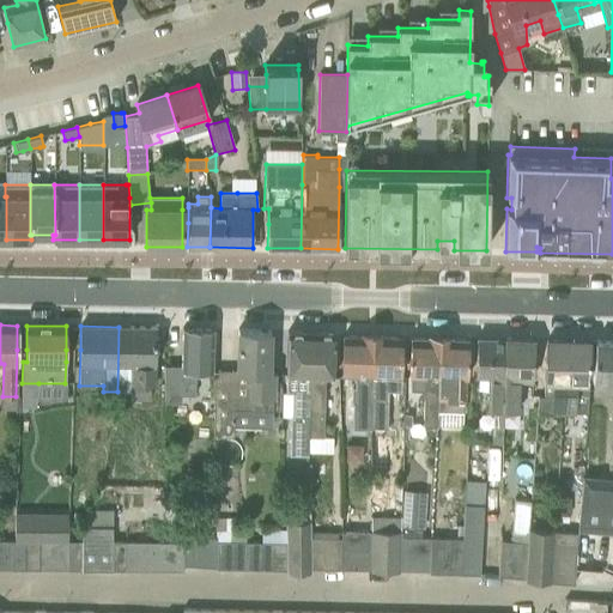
[(156,387),(156,351),(156,327),(119,327),(117,392),(132,392),(132,401),(151,401),(151,387),(156,387)]
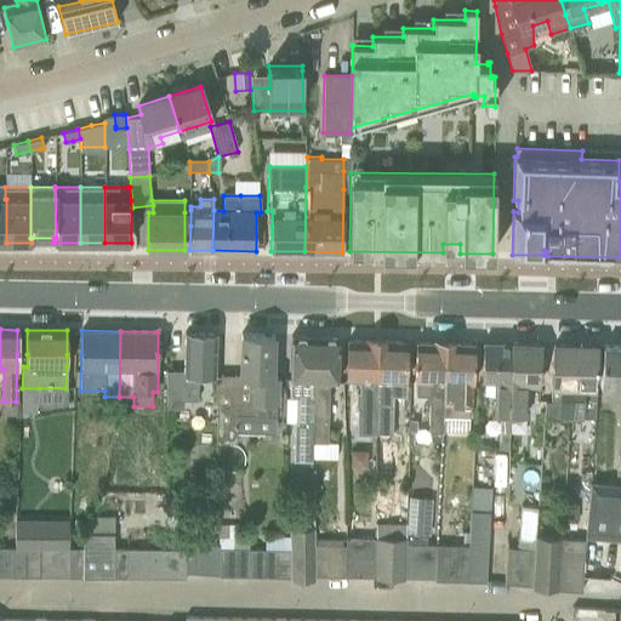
[(215,375),(216,358),(216,334),(184,332),(183,371),(166,370),(165,410),(183,409),(184,399),(198,399),(199,375),(215,375)]
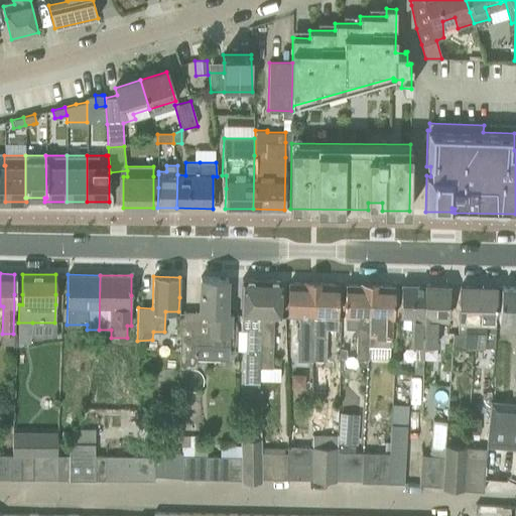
[(226,313),(227,298),(227,278),(201,278),(200,313),(185,312),(179,319),(179,368),(197,368),(197,344),(228,345),(229,313),(226,313)]
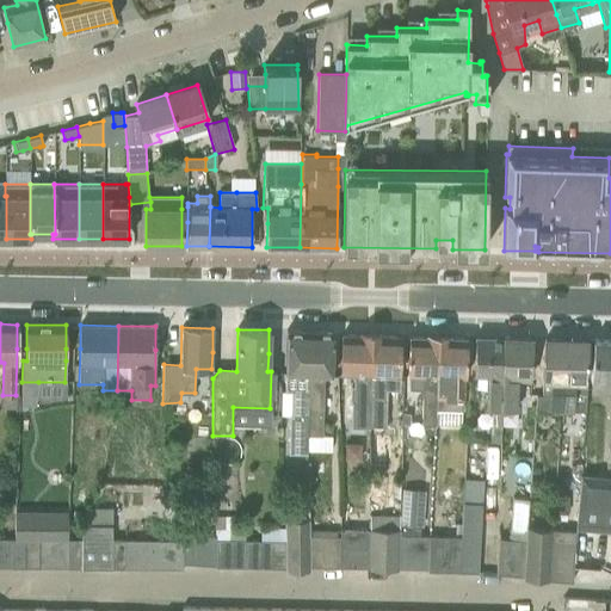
[(285,355),(284,392),(292,392),(292,415),(290,415),(289,452),(306,454),(307,436),(310,331),(287,331),(285,355)]
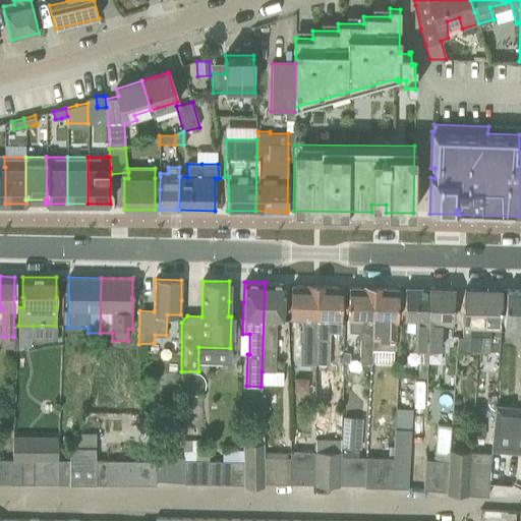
[(274,370),(276,320),(283,321),(284,283),(265,282),(262,371),(262,385),(282,385),(283,371),(274,370)]
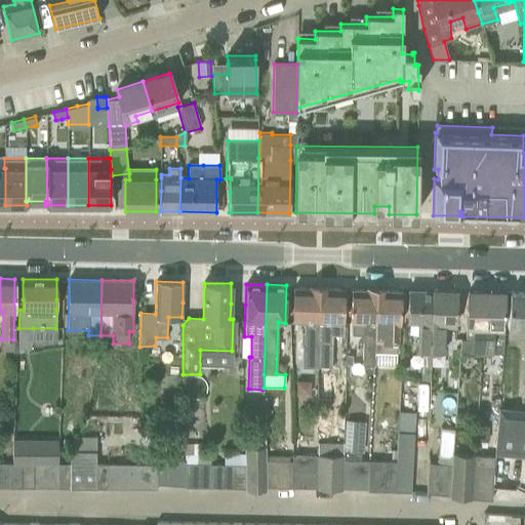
[(293,308),(293,320),(306,321),(306,331),(299,331),(299,344),(301,344),(300,365),(318,366),(318,345),(317,345),(319,286),(310,286),(310,287),(294,287),(293,308)]
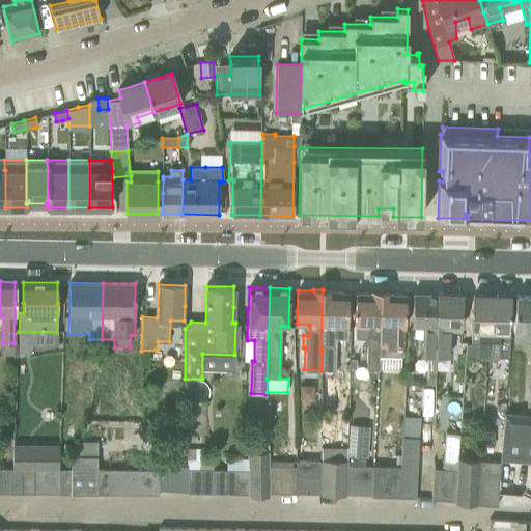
[(336,350),(332,350),(333,325),(346,326),(347,291),(332,291),(332,289),(323,289),(320,348),(322,348),(322,370),(336,370),(336,350)]
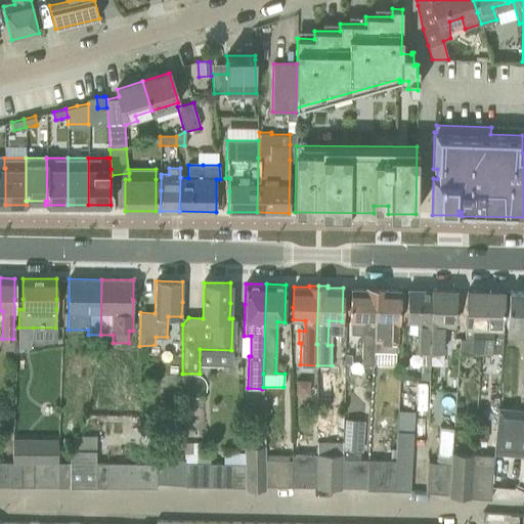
[(374,351),(376,288),(365,287),(365,289),(351,289),(350,321),(362,321),(361,364),(373,364),(374,351)]
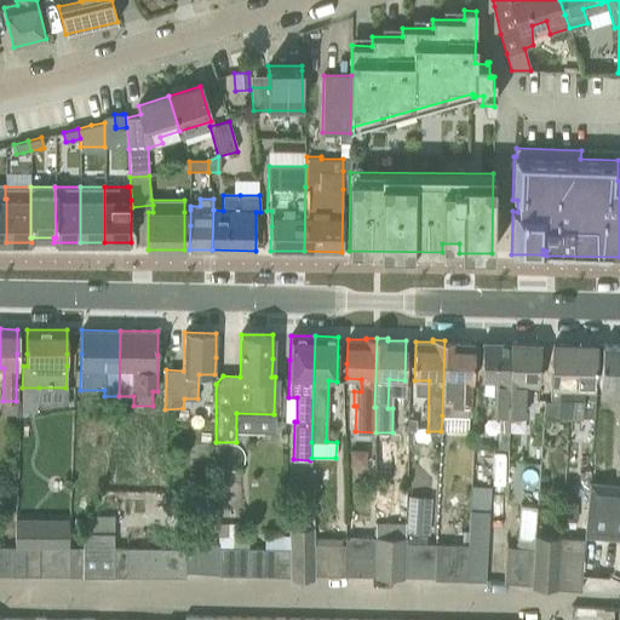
[(471,417),(472,367),(474,343),(455,343),(455,340),(445,340),(442,415),(471,417)]
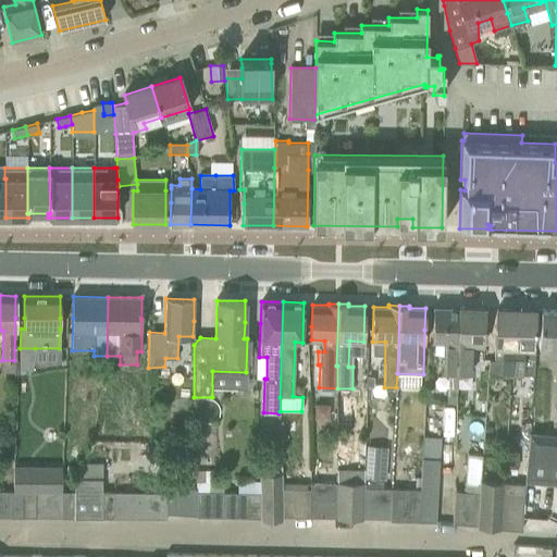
[(457,373),(459,308),(433,307),(432,342),(444,343),(443,373),(448,373),(448,396),(456,396),(457,373)]
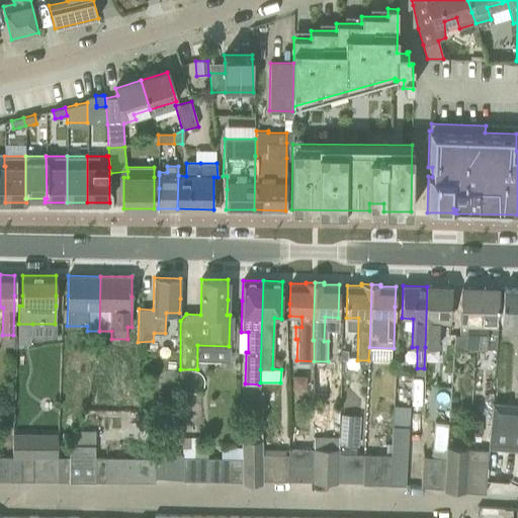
[(450,320),(450,307),(451,286),(427,286),(425,347),(438,348),(439,320),(450,320)]
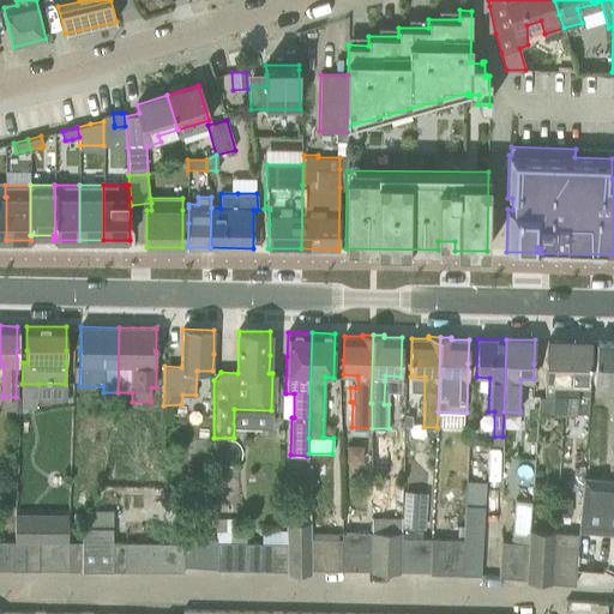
[(564,357),(565,341),(547,341),(546,398),(554,398),(554,413),(565,413),(566,381),(570,381),(570,359),(564,357)]
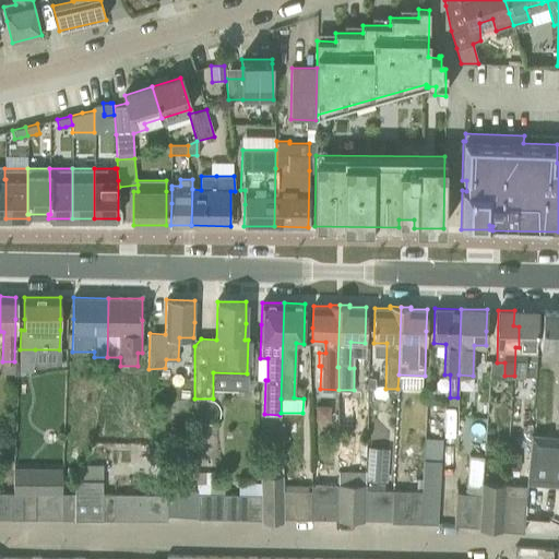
[(536,348),(537,311),(514,310),(513,325),(519,326),(519,347),(515,347),(514,376),(525,377),(525,376),(536,377),(536,355),(536,348)]
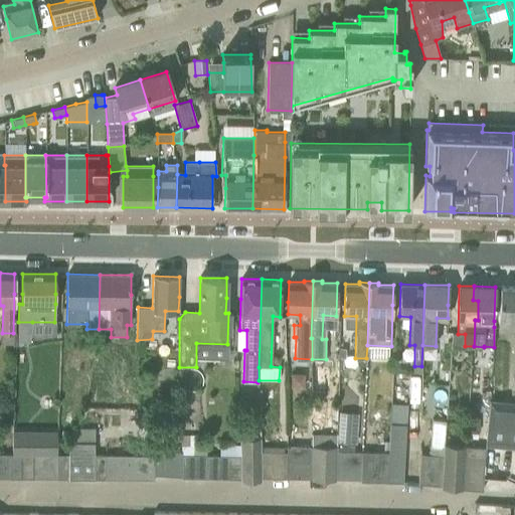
[(514,322),(514,287),(500,287),(497,321),(514,322)]
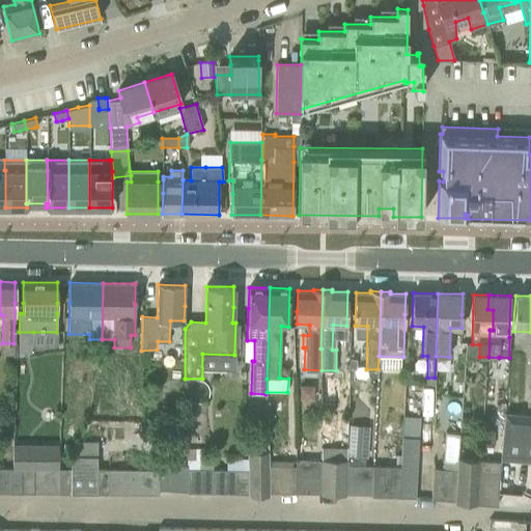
[(530,414),(504,412),(500,458),(530,460),(530,414)]
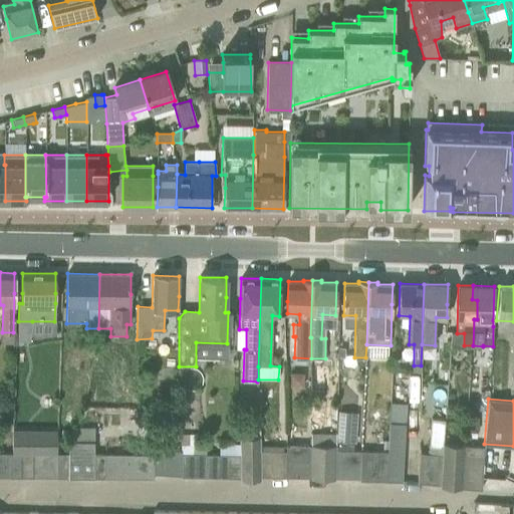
[(420,453),(418,482),(418,483),(440,485),(445,420),(431,419),(428,454),(420,453)]
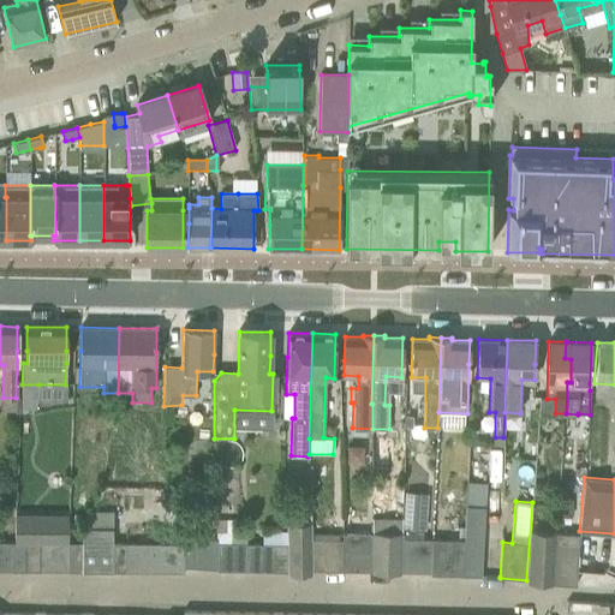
[(464,539),(461,539),(461,575),(482,575),(485,507),(465,506),(464,539)]
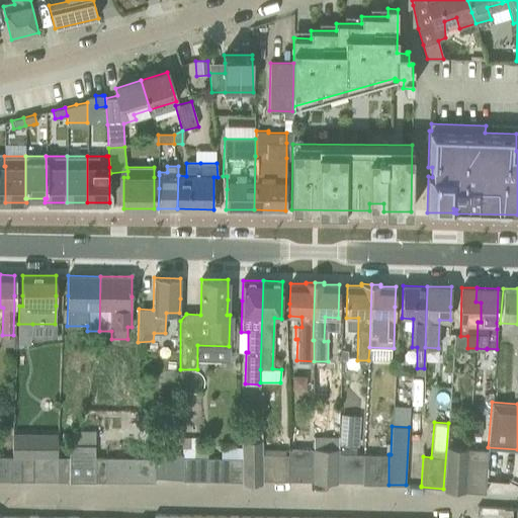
[(296,430),(295,443),(309,443),(309,434),(304,430),(296,430)]
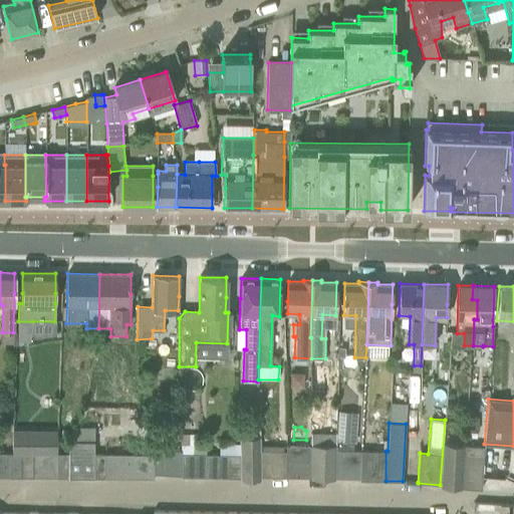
[(337,427),(336,442),(354,444),(355,428),(337,427)]
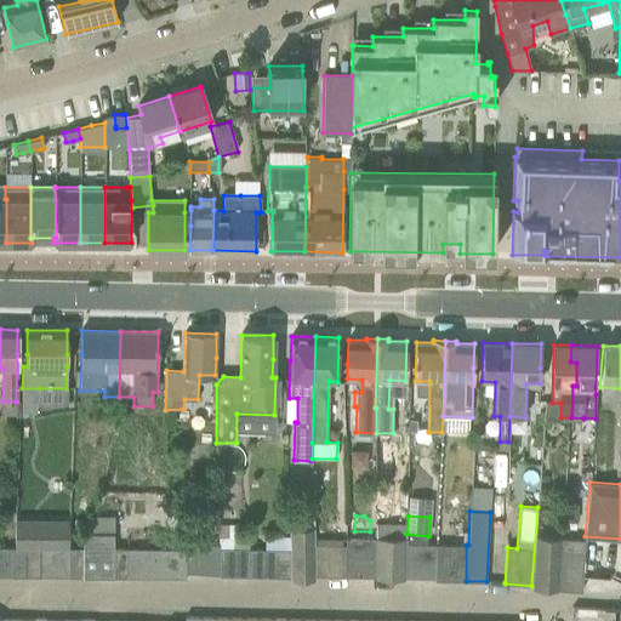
[(97,577),(98,518),(90,518),(84,534),(83,548),(83,577),(97,577)]
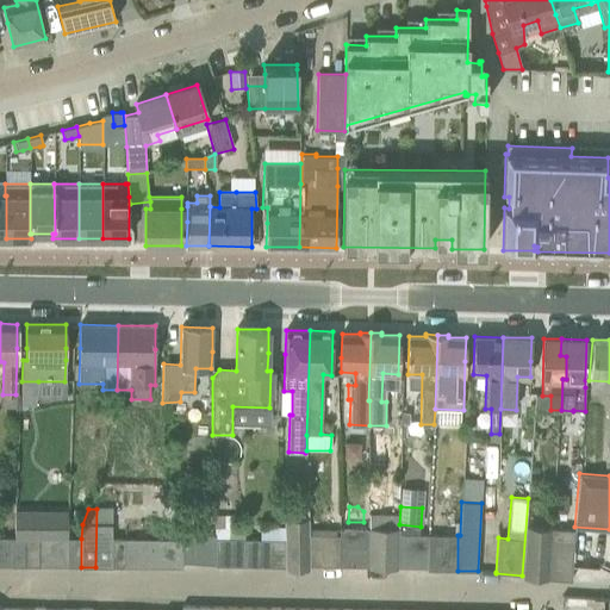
[(111,567),(112,539),(112,524),(112,509),(97,509),(95,567),(111,567)]
